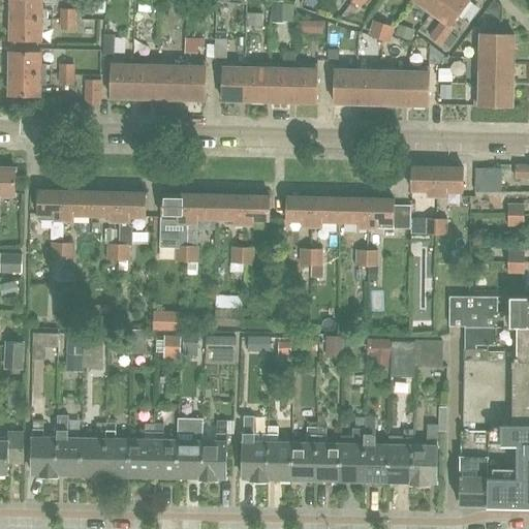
[(42,9),(42,0),(11,0),(11,18),(54,19),(54,9),(42,9)]
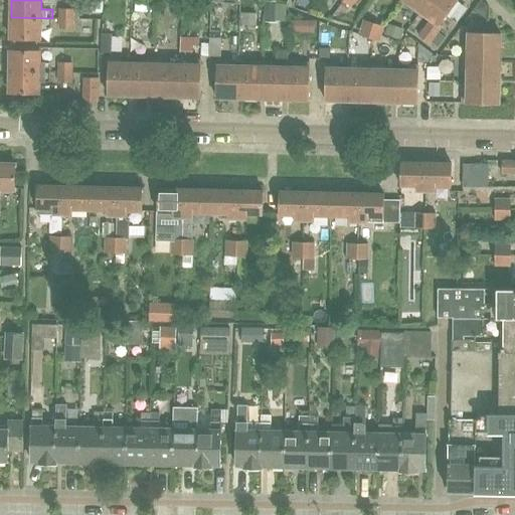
[(136,0),(136,9),(153,10),(153,0),(136,0)]
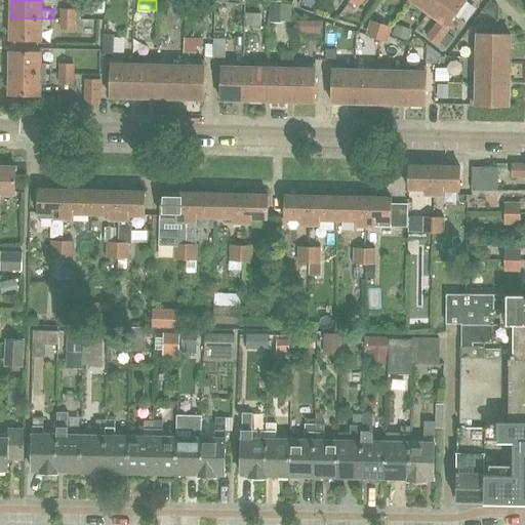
[(316,3),(313,0),(303,0),(301,2),(310,9),(316,3)]
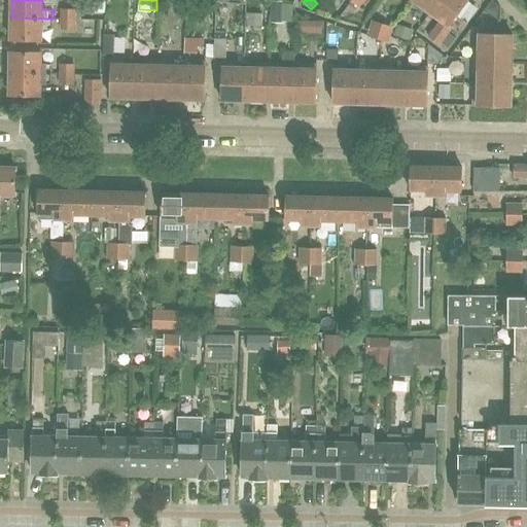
[(415,0),(431,11),(440,0),(415,0)]
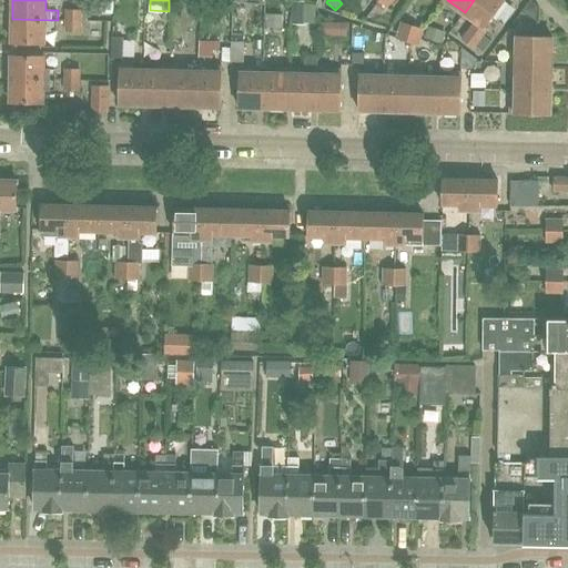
[(486,27),(492,18),(505,0),(504,0),(474,0),(465,12),(477,21),(463,39),(474,48),(475,44),(484,34),(488,29),(486,27)]
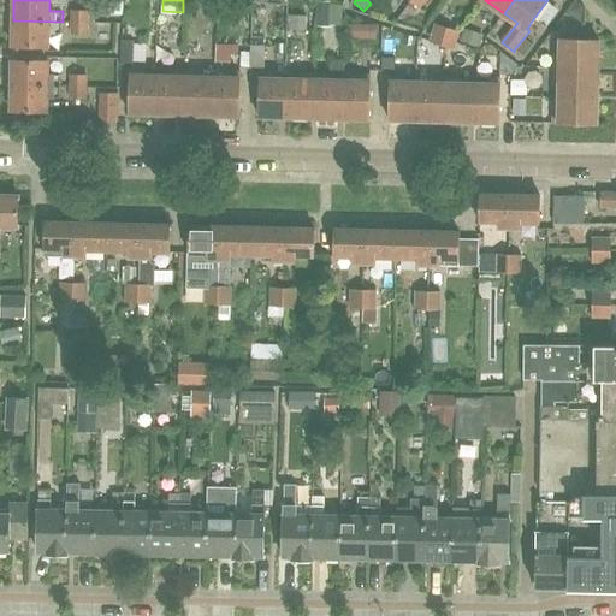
[(587,23),(587,10),(575,0),(574,0),(567,12),(587,23)]
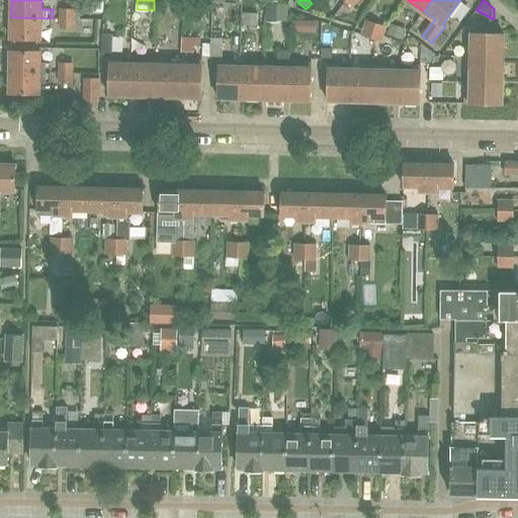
[(278,2),(266,2),(266,18),(278,18),(278,2)]
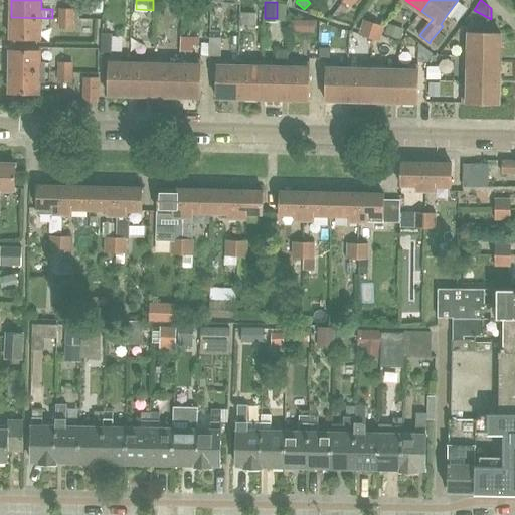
[(60,18),(74,19),(74,8),(60,8),(60,18)]
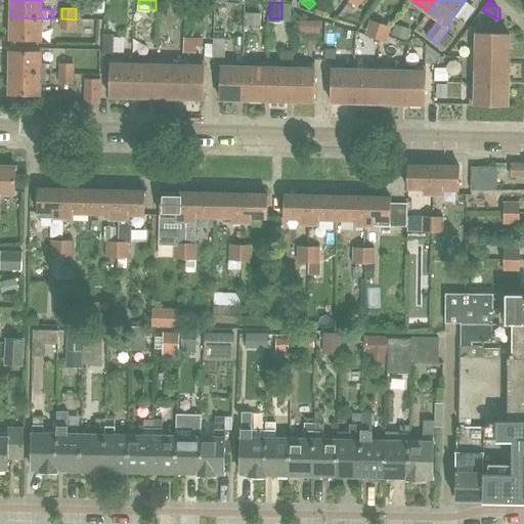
[(261,13),(246,12),(246,19),(246,25),(261,26),(261,20),(261,13)]
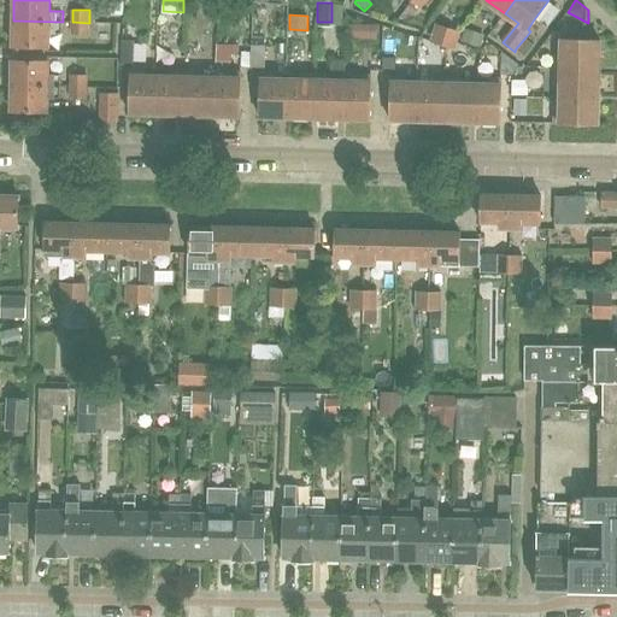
[(62,34),(63,22),(13,21),(13,46),(48,46),(48,34),(62,34)]
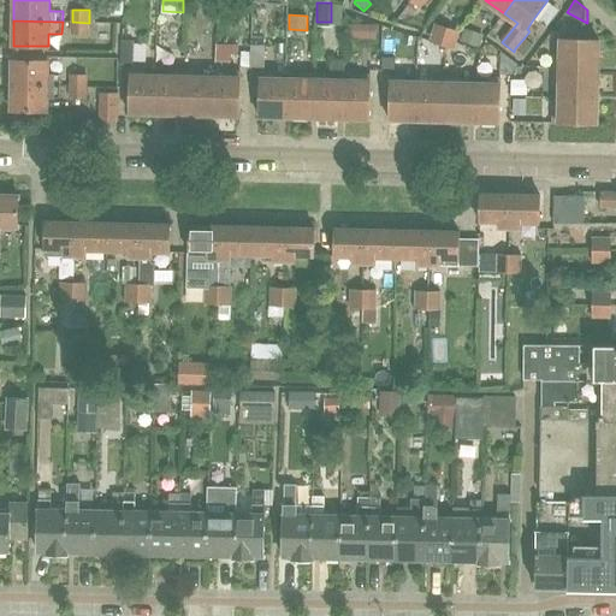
[(89,35),(89,23),(72,22),(72,35),(89,35)]
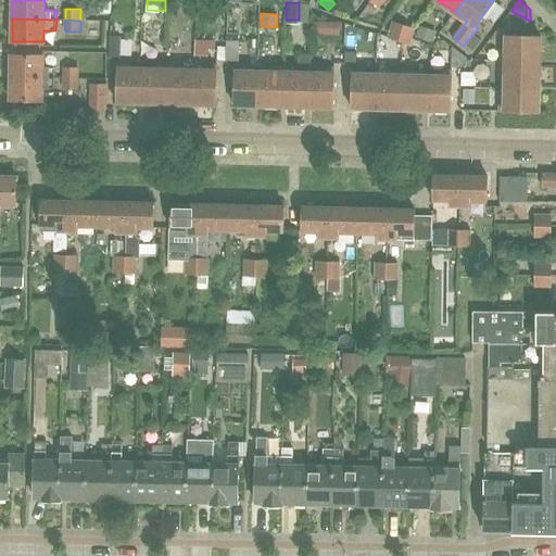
[(328,23),(315,23),(314,35),(327,36),(328,23)]
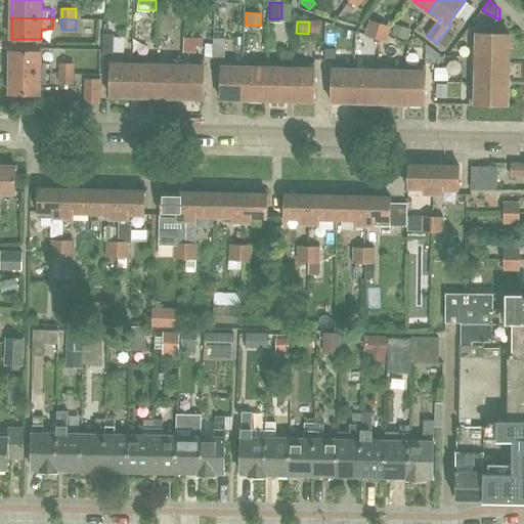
[(377,39),(381,25),(370,23),(366,36),(377,39)]
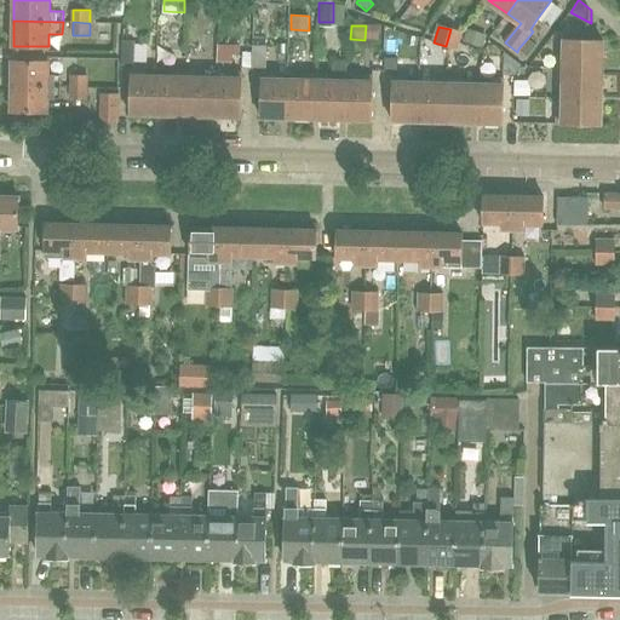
[(477,32),(468,28),(464,41),(474,45),(483,47),(487,34),(477,32)]
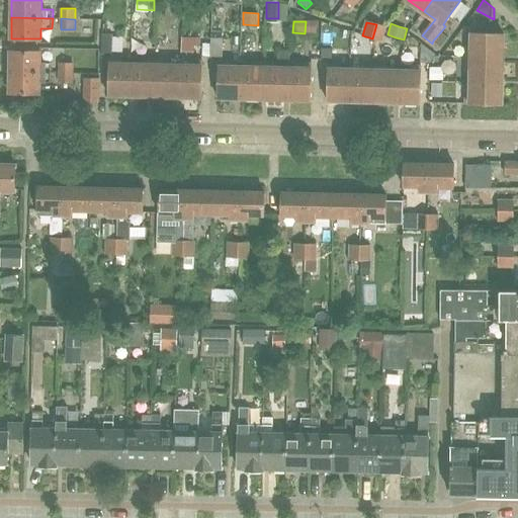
[(376,24),(372,38),(382,40),(386,27),(376,24)]
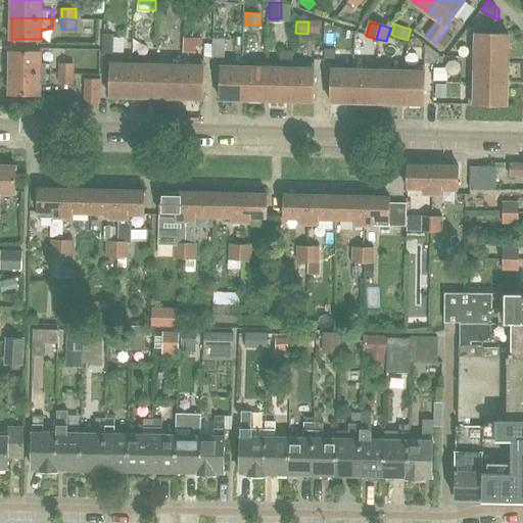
[(445,32),(437,41),(444,46),(452,37),(445,32)]
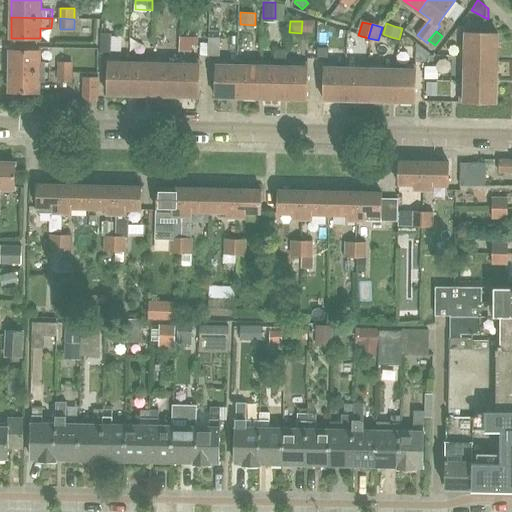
[(498,32),(478,32),(466,31),(465,44),(462,44),(462,55),(497,56),(498,32)]
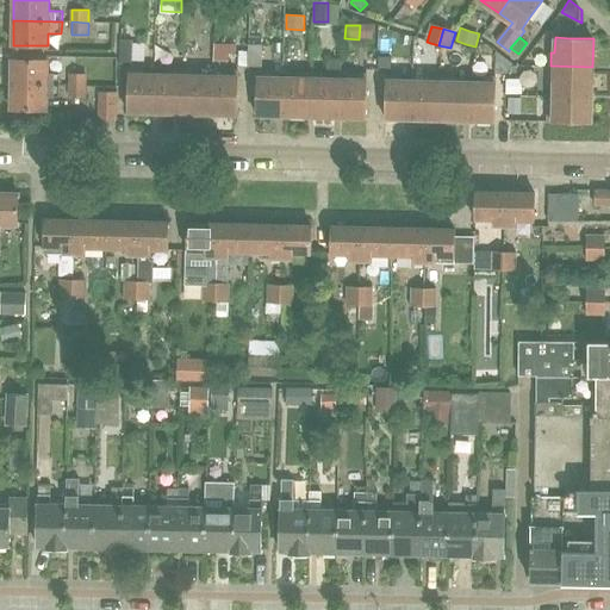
[(132,64),(132,41),(125,39),(120,39),(119,64),(125,64),(132,64)]
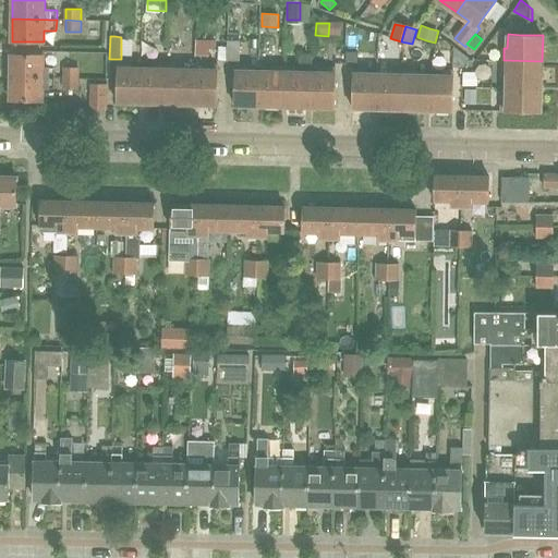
[(227,47),(227,61),(240,62),(240,41),(227,41),(227,47)]
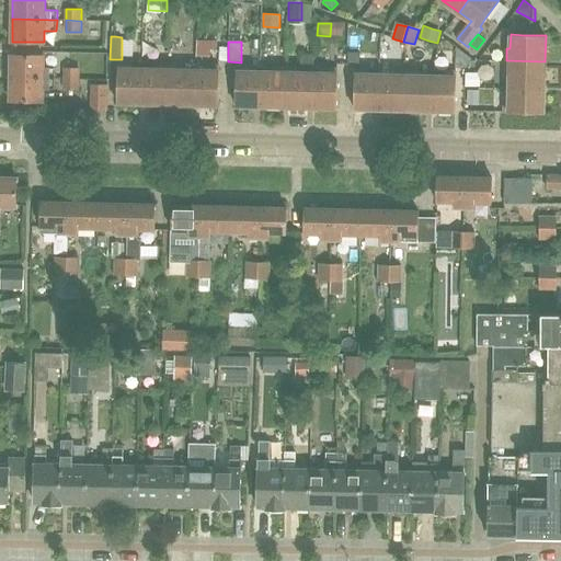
[(471,58),(457,46),(456,65),(467,65),(471,58)]
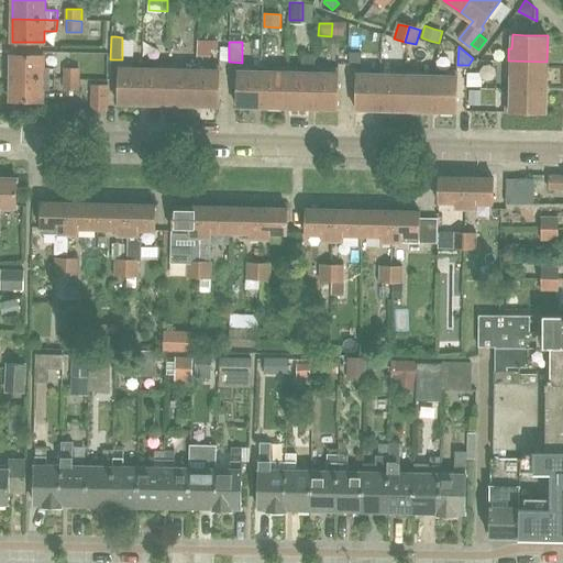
[(44,55),(34,55),(12,55),(11,78),(55,79),(55,68),(44,68),(44,55)]
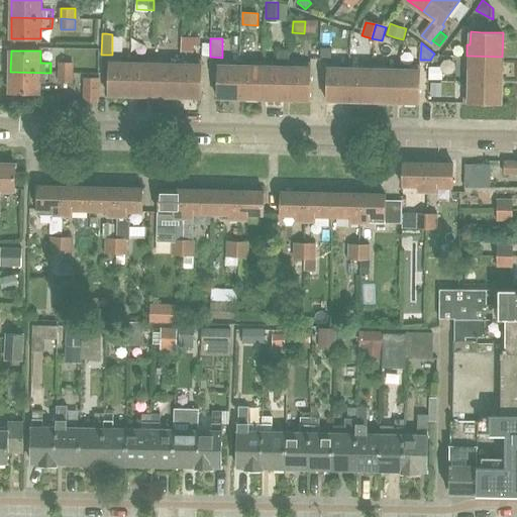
[(131,95),(131,63),(121,63),(121,59),(109,59),(108,95),(131,95)]
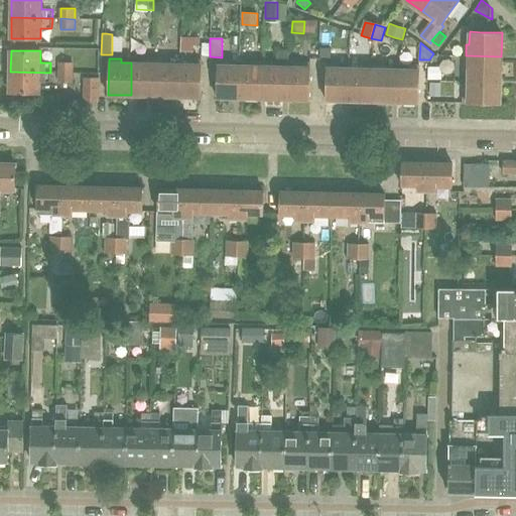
[(154,96),(154,59),(141,59),(141,63),(131,62),(131,95),(154,96)]
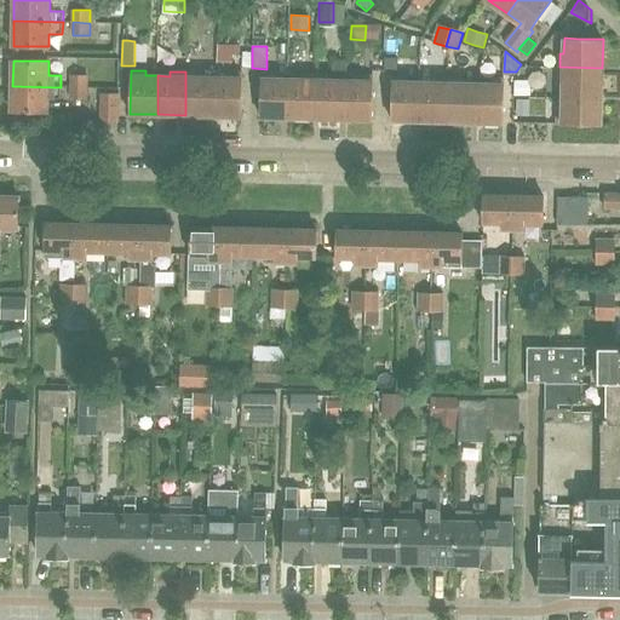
[(213,115),(216,78),(201,76),(201,72),(185,72),(185,115),(213,115)]
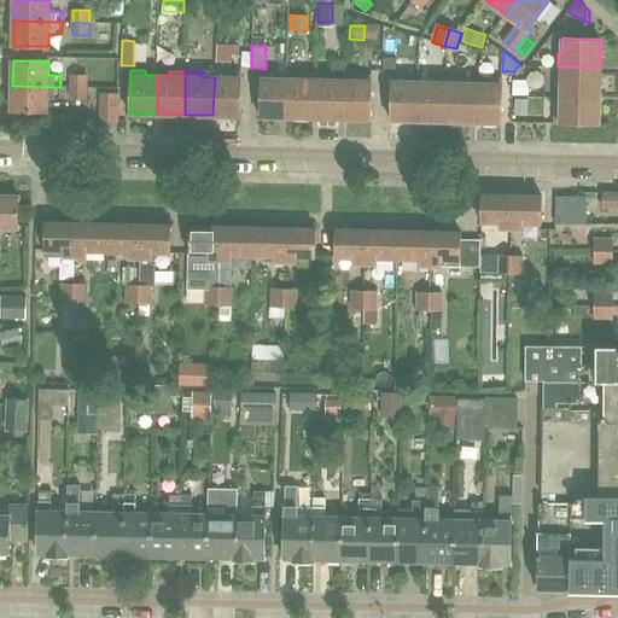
[(600,98),(600,73),(557,71),(557,85),(561,85),(561,98),(600,98)]
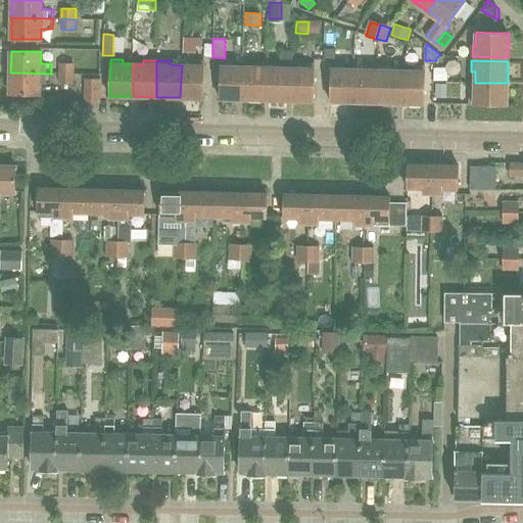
[(203,98),(204,78),(204,61),(193,61),(193,65),(182,65),(180,97),(203,98)]
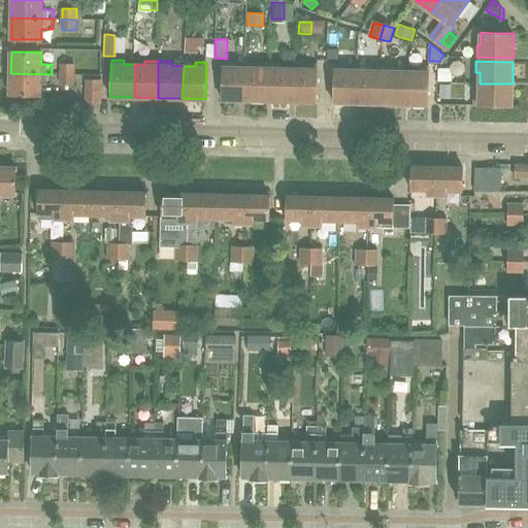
[(245,100),(245,67),(234,67),(235,63),(223,63),(222,99),(245,100)]
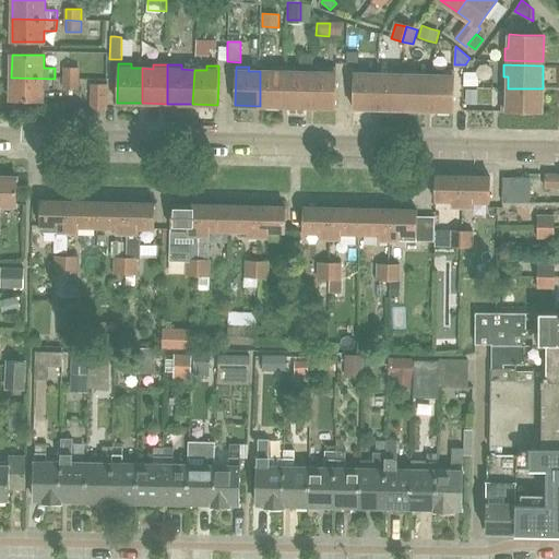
[(63,79),(80,79),(80,68),(64,68),(63,79)]
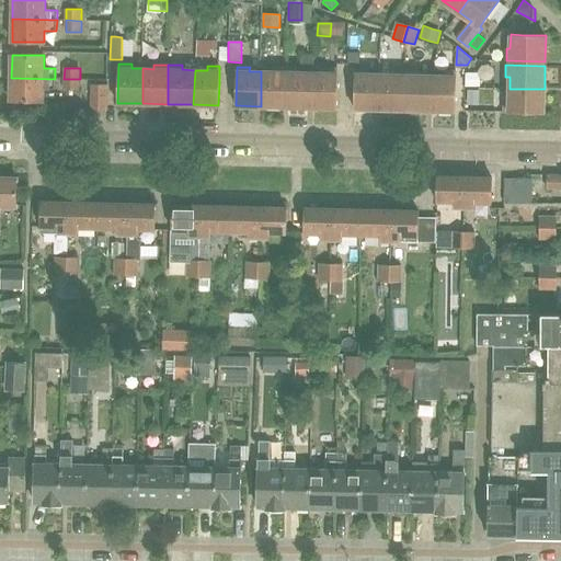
[(286,107),(287,68),(272,68),(272,72),(261,71),(261,106),(286,107)]
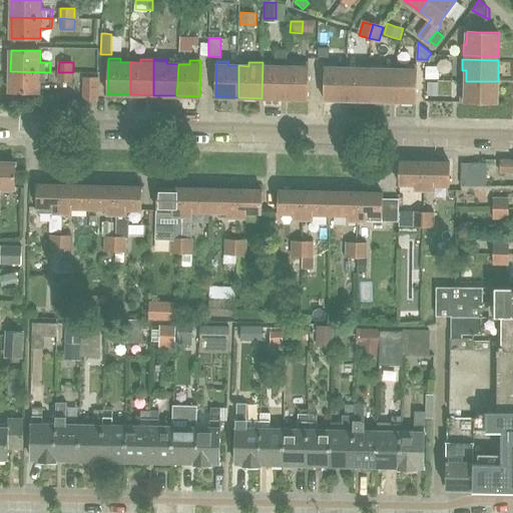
[(285,98),(287,67),(276,67),(276,62),(263,62),(262,98),(285,98)]
